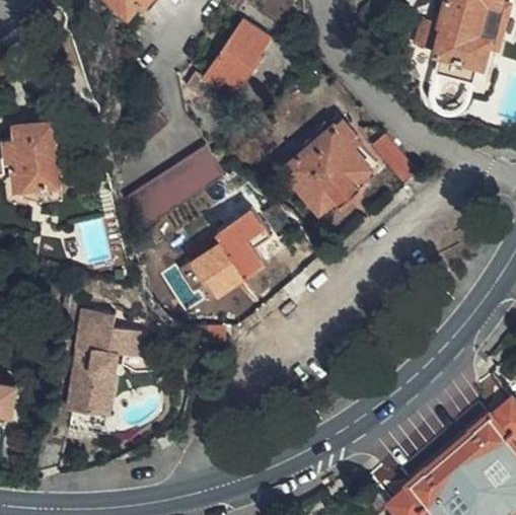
[(100,0),(128,19),(138,6),(142,9),(149,0),(100,0)]
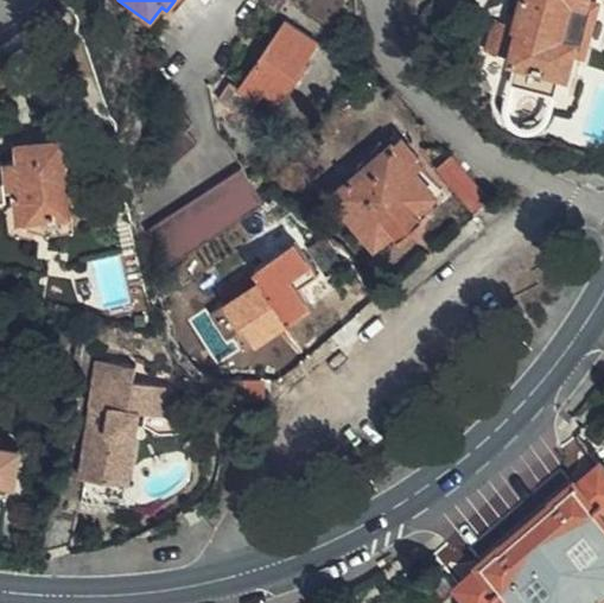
[(527,0),(520,26),(519,31),(523,32),(522,37),(504,32),(497,56),(508,58),(521,61),(517,70),(514,81),(554,93),(561,70),(566,71),(574,50),(587,54),(602,7),(589,4),(590,0),(527,0)]
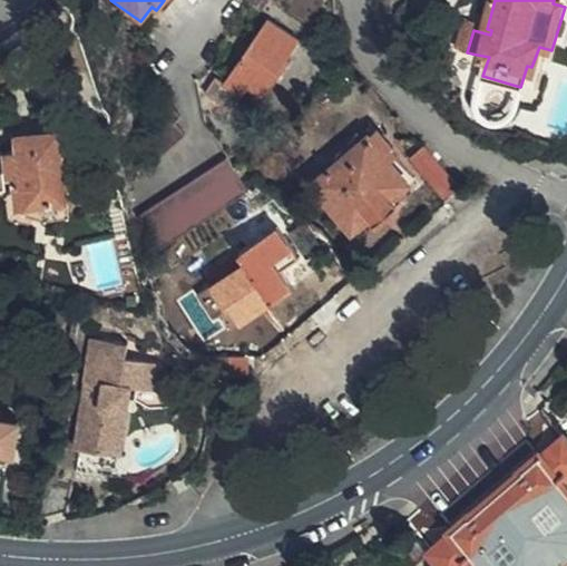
[(488,25),(477,22),(473,30),(490,35),(491,30),(487,29),(488,25)]
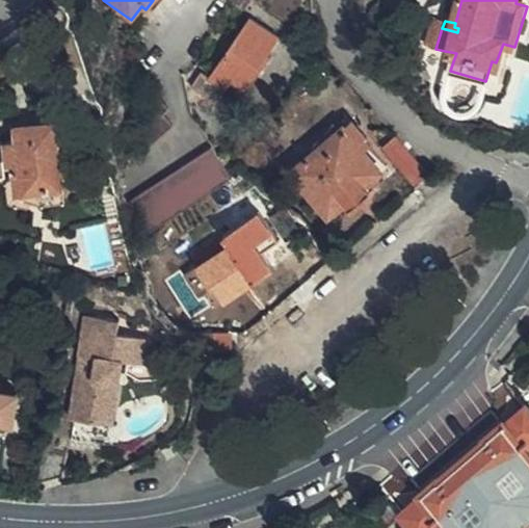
[(239,93),(273,43),(244,23),(205,80),(197,76),(188,90),(212,106),(228,85),(239,93)]
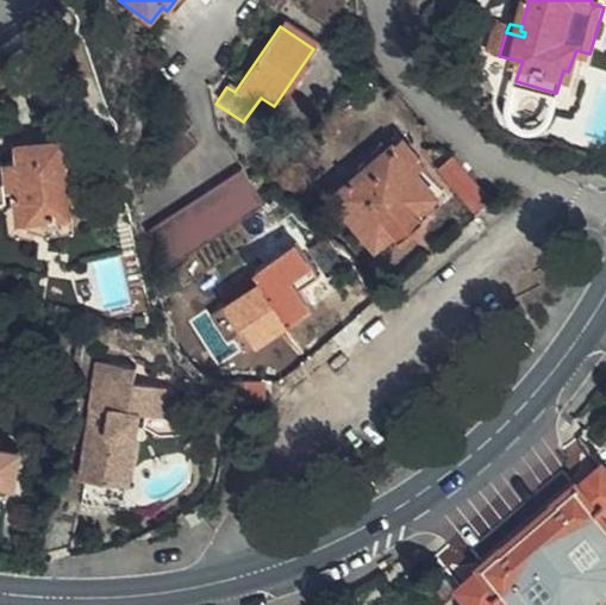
[(507,67),(519,70),(523,61),(510,58),(507,67)]
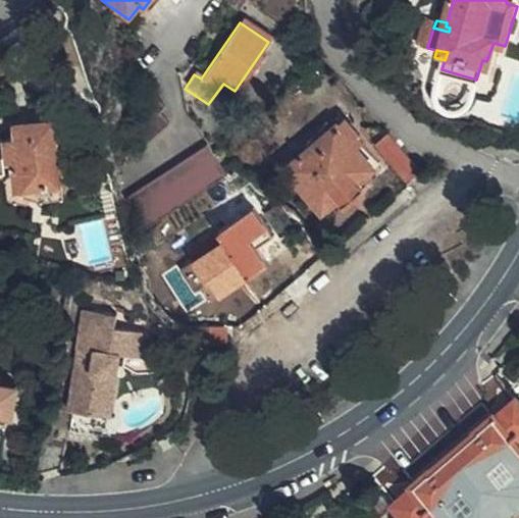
[(50,137),(47,120),(12,126),(14,140),(4,142),(8,163),(13,163),(14,166),(16,178),(10,179),(11,187),(17,186),(18,191),(40,187),(41,193),(58,190),(57,185),(63,183),(59,156),(64,154),(61,135),(50,137)]
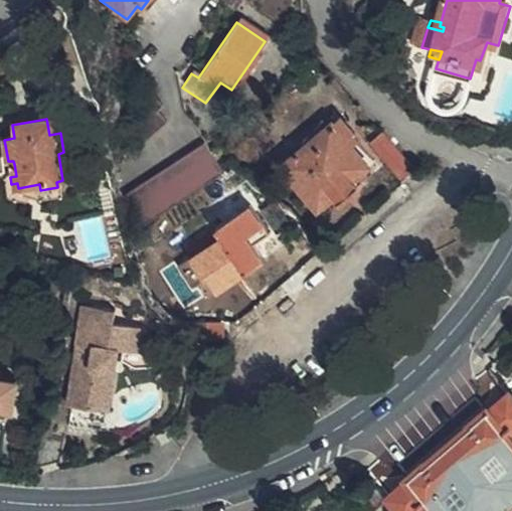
[(346,134),(332,119),(313,135),(309,131),(297,141),(301,146),(278,166),(312,205),(331,190),(338,197),(354,182),(348,174),(364,161),(343,137),(346,134)]
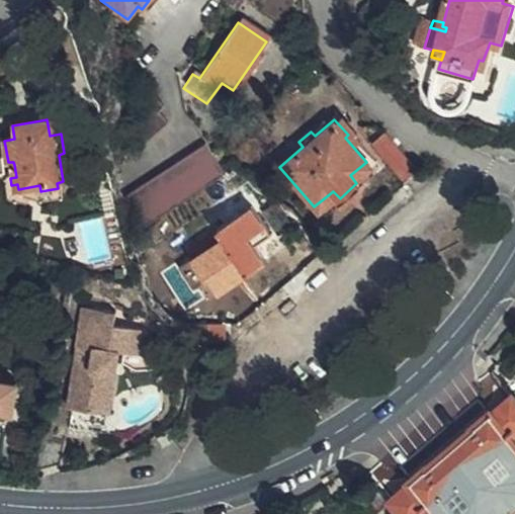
[(369,144),(405,185),(417,173),(381,134),(369,144)]
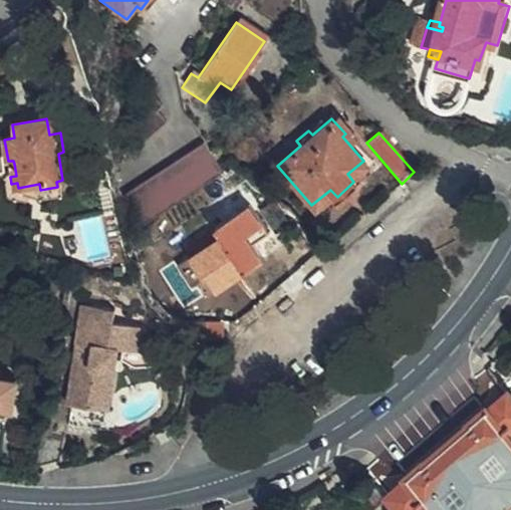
[(4,140),(0,141),(0,167),(14,164),(13,161),(8,161),(4,140)]
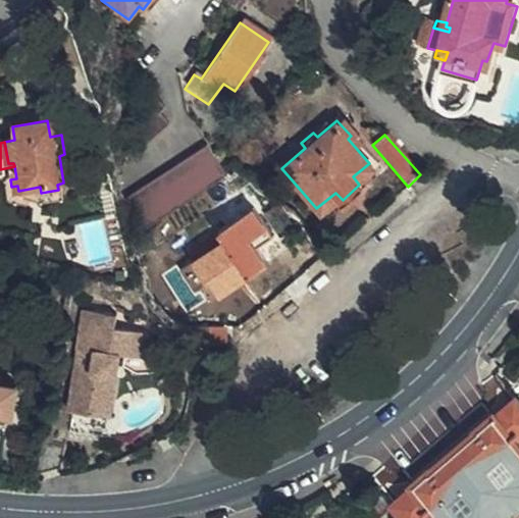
[(218,168),(210,155),(201,143),(117,206),(136,231),(218,168)]
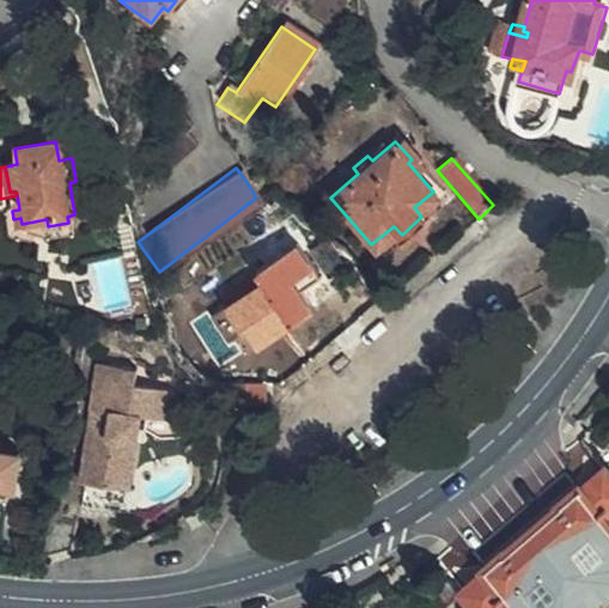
[(298,296),(316,283),(292,249),(251,277),(255,283),(244,289),(249,297),(224,312),(239,336),(244,333),(256,350),(309,312),(298,296)]
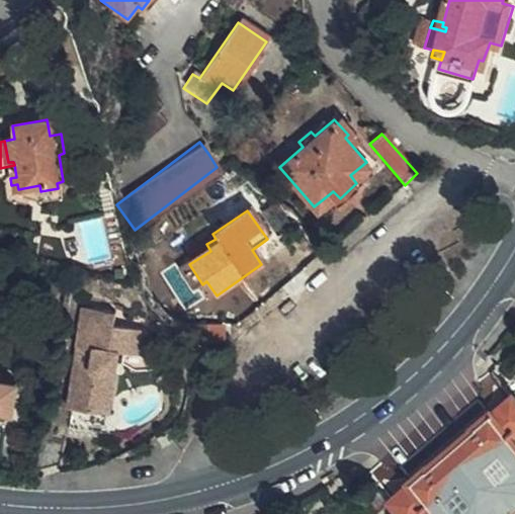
[(66,411),(95,415),(99,396),(114,398),(120,355),(144,358),(148,334),(114,329),(115,317),(80,312),(66,411)]
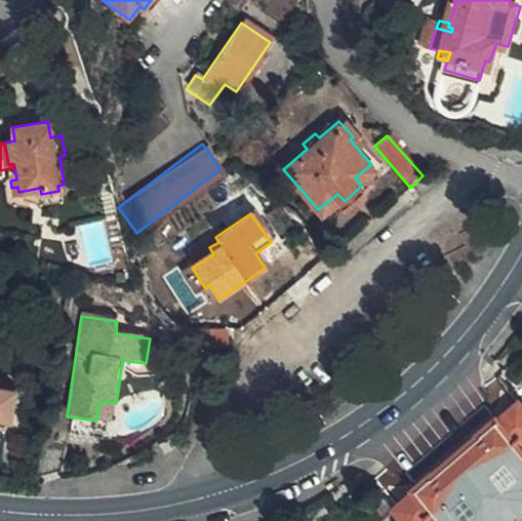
[(227,332),(193,332),(192,350),(227,351),(227,332)]
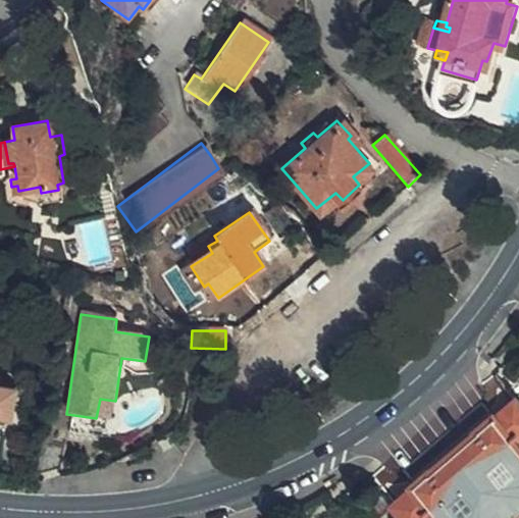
[(518,517),(518,405),(491,374),(459,403),(470,416),(400,475),(394,468),(375,484),(388,498),(406,517),(518,517)]
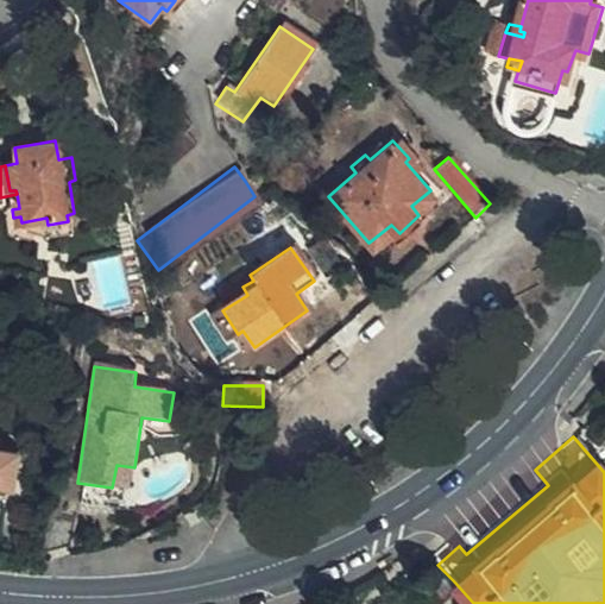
[(0,486),(12,489),(20,454),(0,450),(0,486)]
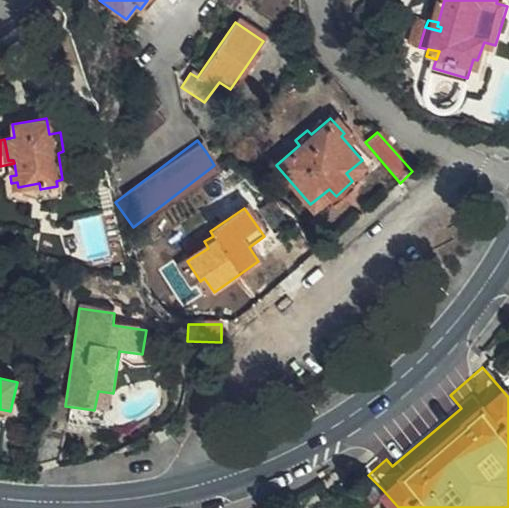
[(98,391),(94,410),(110,413),(113,393),(98,391)]
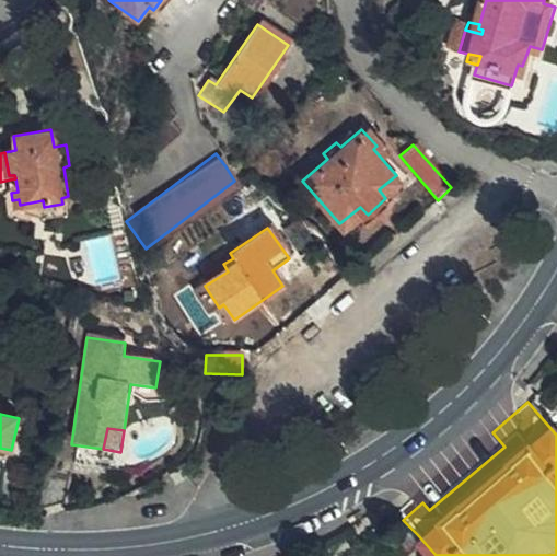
[(69,482),(44,475),(35,509),(60,516),(69,482)]
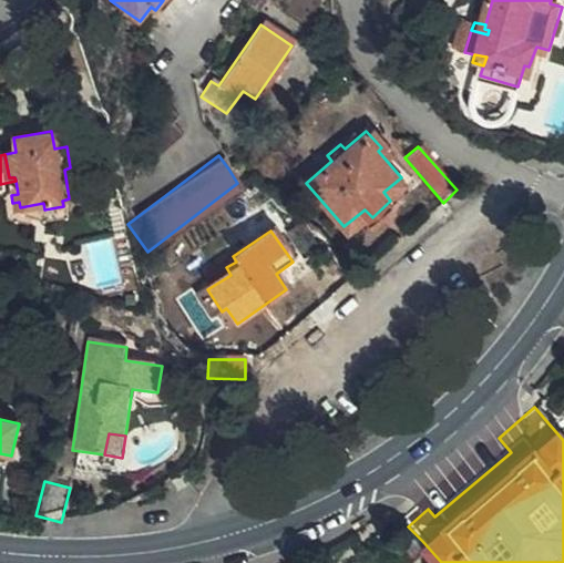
[(183,504),(195,494),(187,485),(174,495),(183,504)]
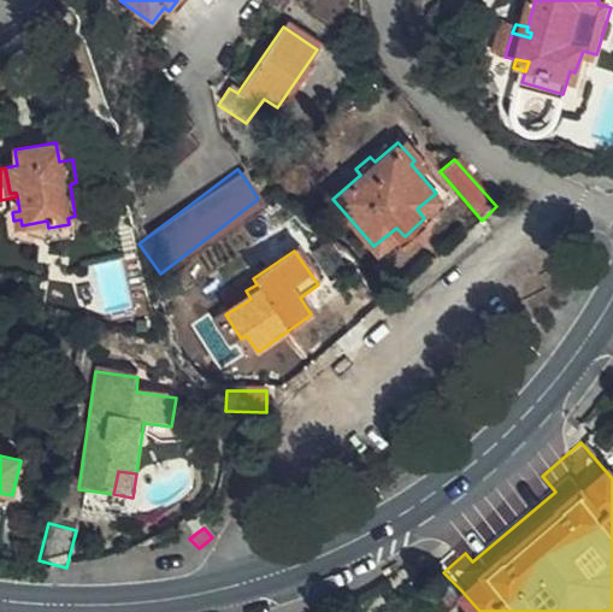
[(459,588),(443,572),(429,584),(443,601),(459,588)]
